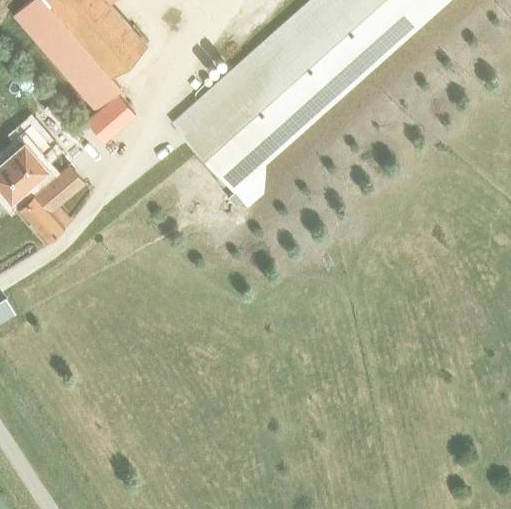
[(0,0),(0,3),(94,110),(85,117),(102,140),(133,116),(116,94),(121,90),(110,77),(146,47),(109,3),(112,0),(0,0)]
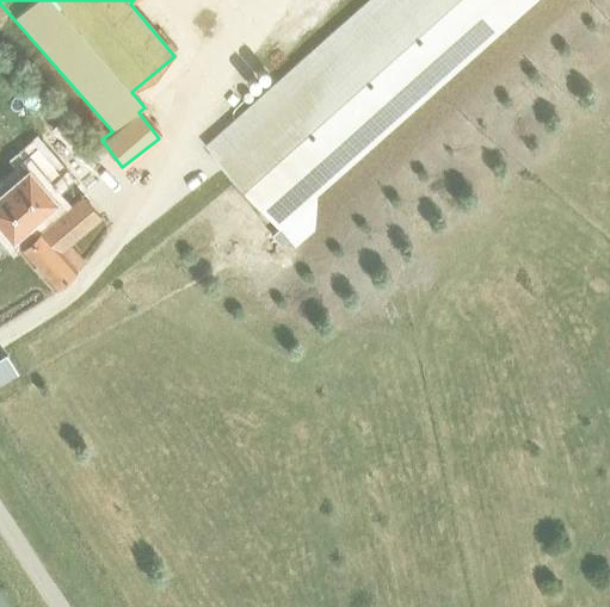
[(367,0),(204,148),(277,228),(527,0),(367,0)]
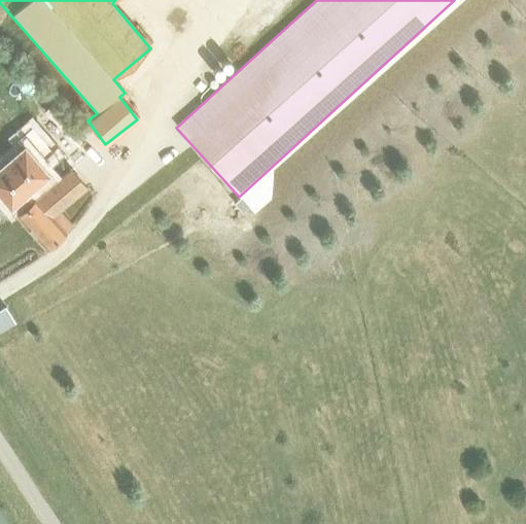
[(22,90),(34,78),(21,64),(8,74),(22,90)]
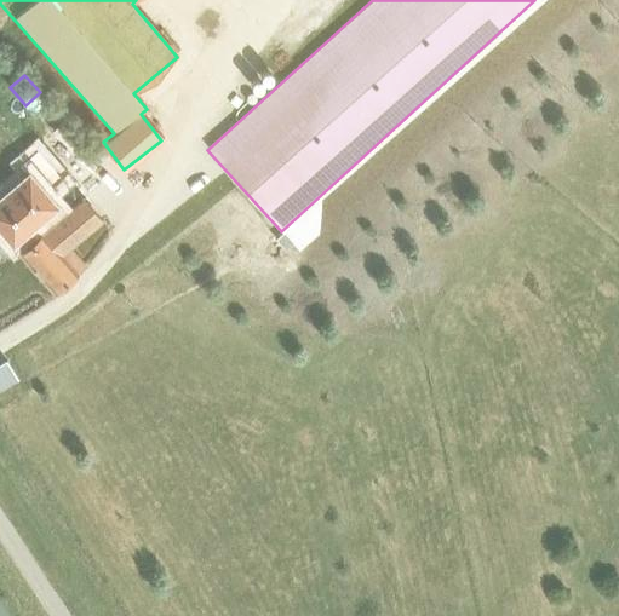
[(67,161),(80,149),(69,138),(57,150),(67,161)]
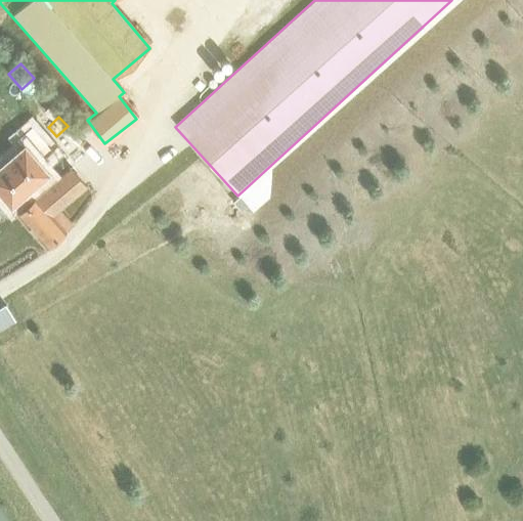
[(0,196),(10,208),(25,196),(34,187),(48,175),(39,164),(52,154),(31,129),(16,141),(22,147),(0,166),(0,196)]
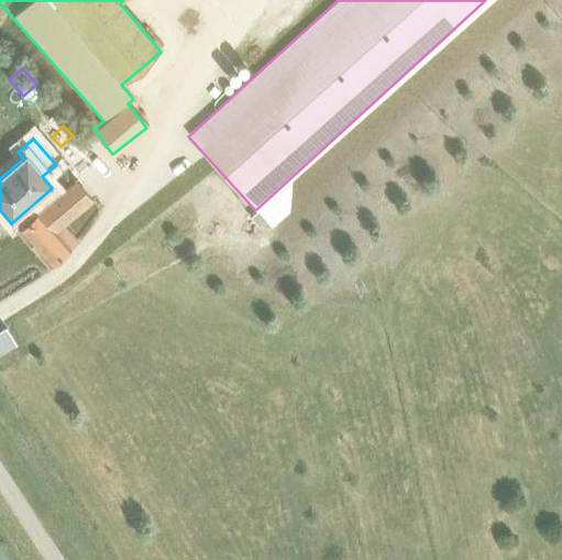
[(39,212),(18,231),(50,266),(77,242),(63,226),(91,201),(75,183),(39,212)]
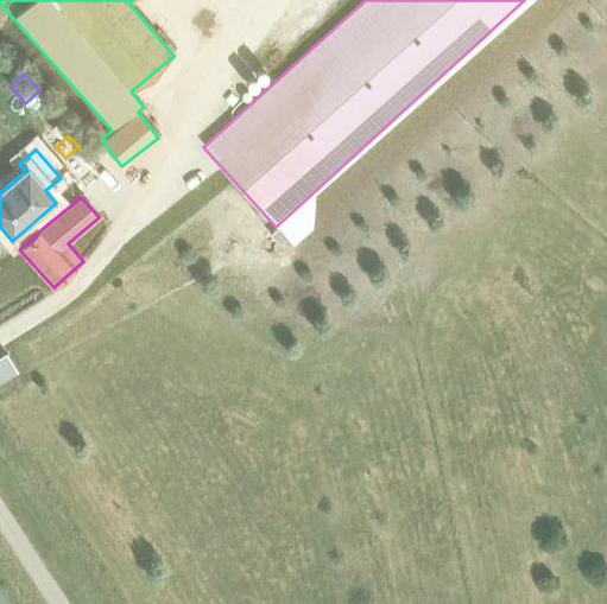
[(6,355),(0,357),(0,383),(17,374),(6,355)]
